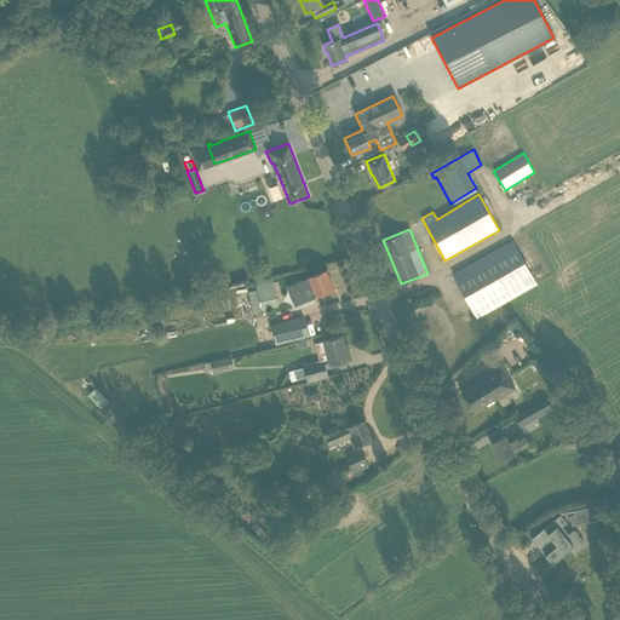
[(453,274),(477,317),(537,283),(512,241),(453,274)]
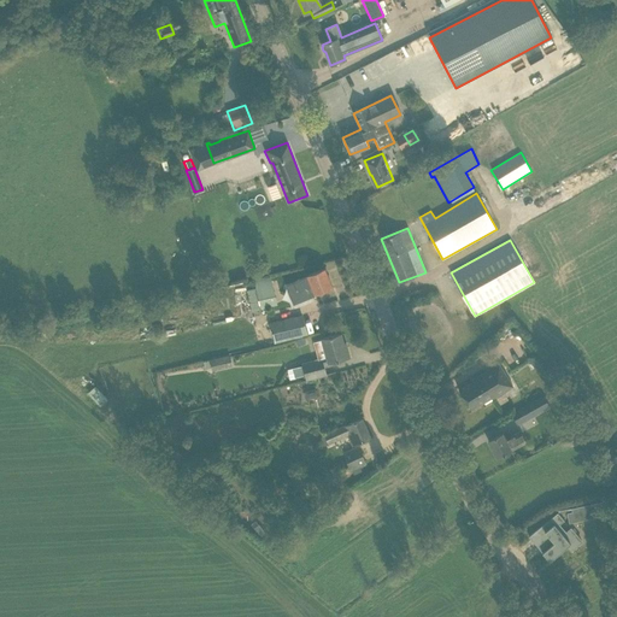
[(289,283),(297,300),(331,287),(324,269),(306,276),(307,276),(289,283)]
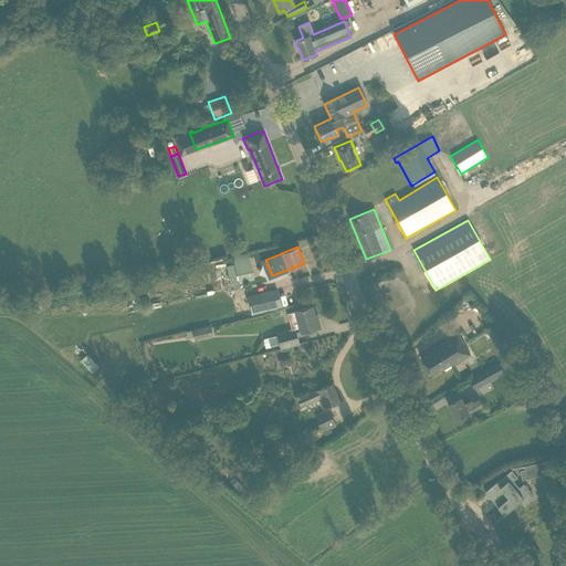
[(248,253),(233,257),(239,281),(253,278),(248,253)]
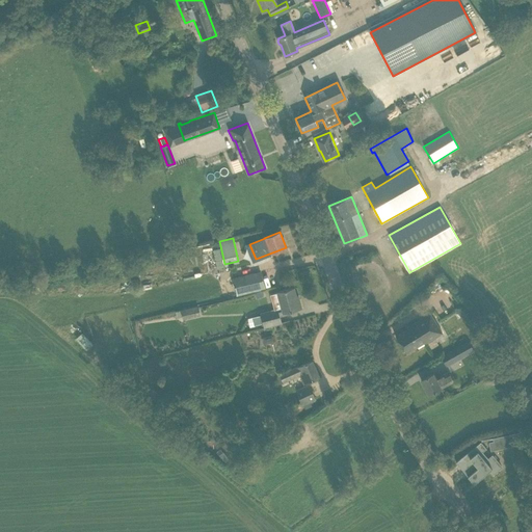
[(261,271),(235,277),(239,295),(265,289),(261,271)]
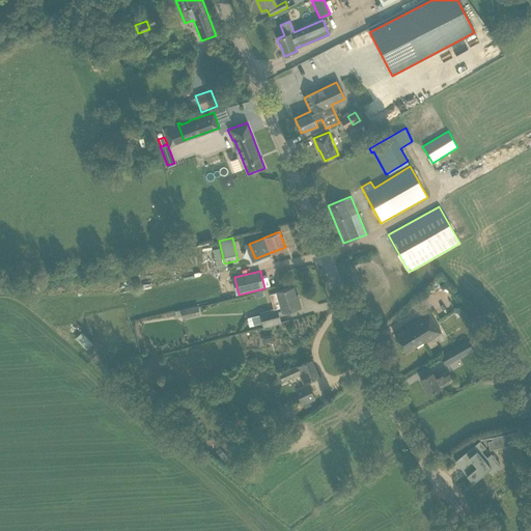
[(301,308),(298,295),(296,295),(294,286),(283,289),(277,291),(276,291),(276,292),(270,295),(272,302),(278,300),(281,309),(282,313),(290,310),(301,308)]
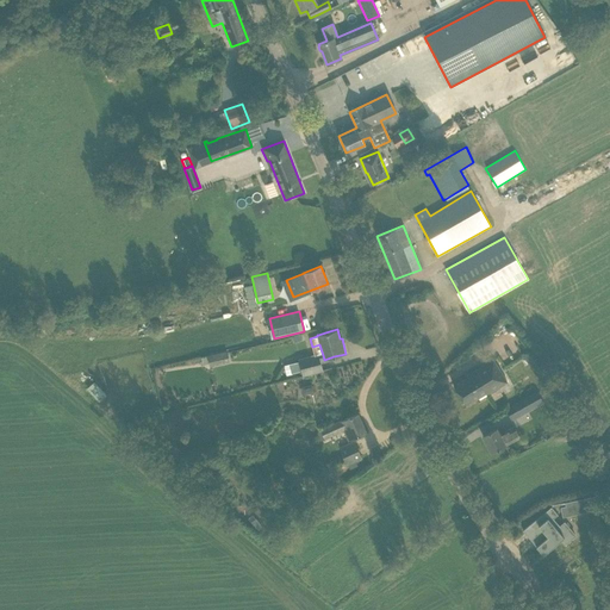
[(535,361),(542,371),(547,368),(531,347),(522,354),(530,365),(535,361)]
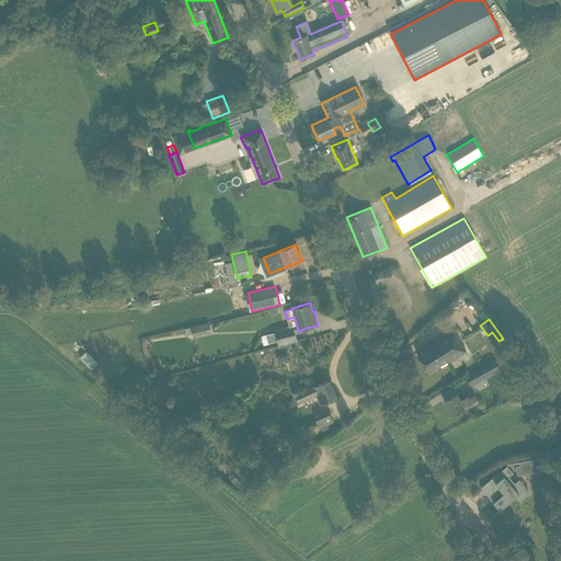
[(192,336),(209,332),(207,322),(190,327),(190,328),(185,329),(186,335),(192,334),(192,336)]
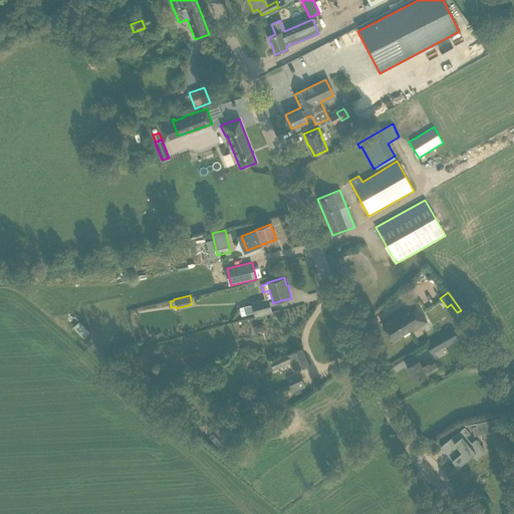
[(272,312),(269,304),(268,300),(265,300),(251,304),(253,313),(255,317),(272,312)]
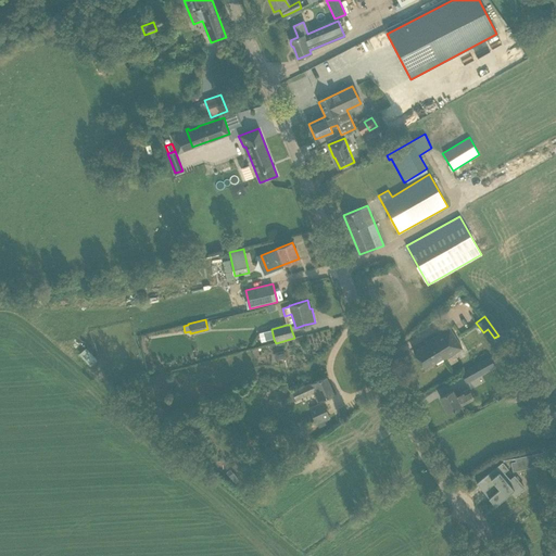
[(413,352),(424,369),(436,363),(437,364),(462,349),(449,327),(427,340),(428,342),(413,352)]
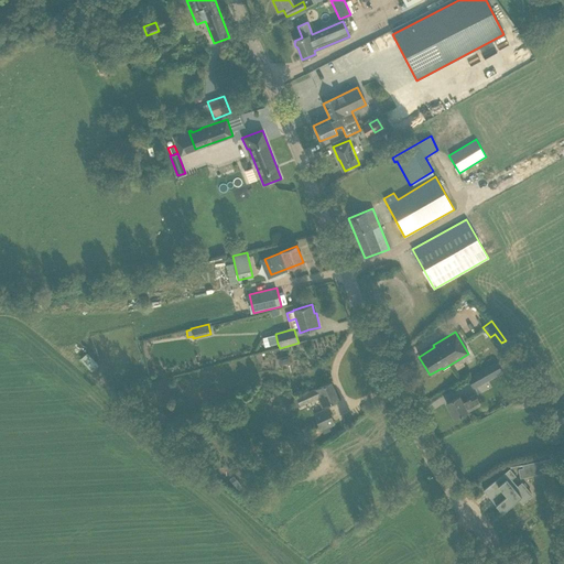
[(89,350),(82,358),(94,370),(101,362),(89,350)]
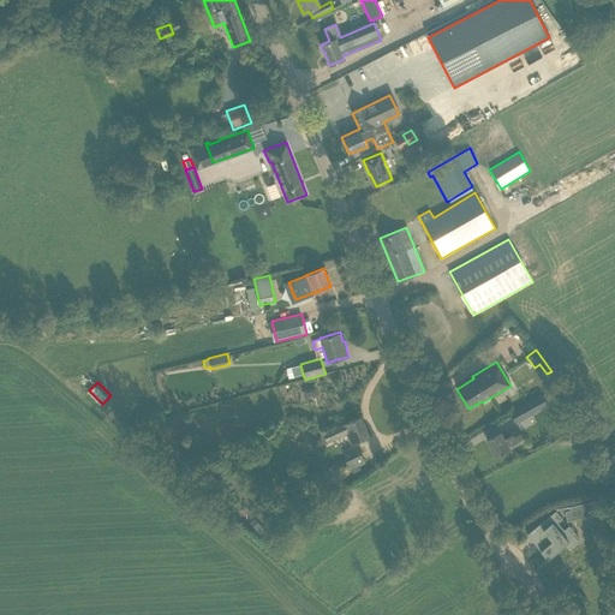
[(573,407),(565,392),(555,396),(563,413),(573,407)]
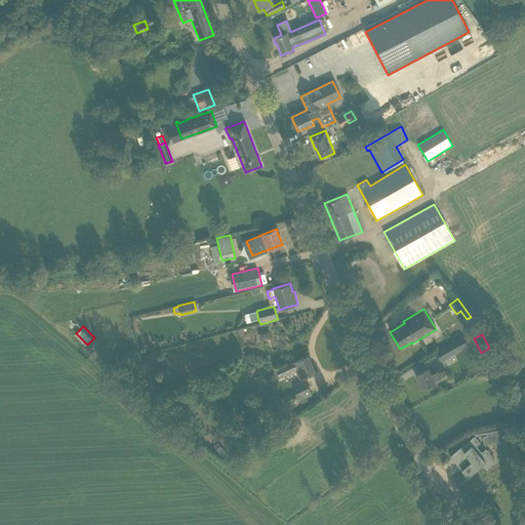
[(436,354),(441,362),(468,347),(462,339),(436,354)]
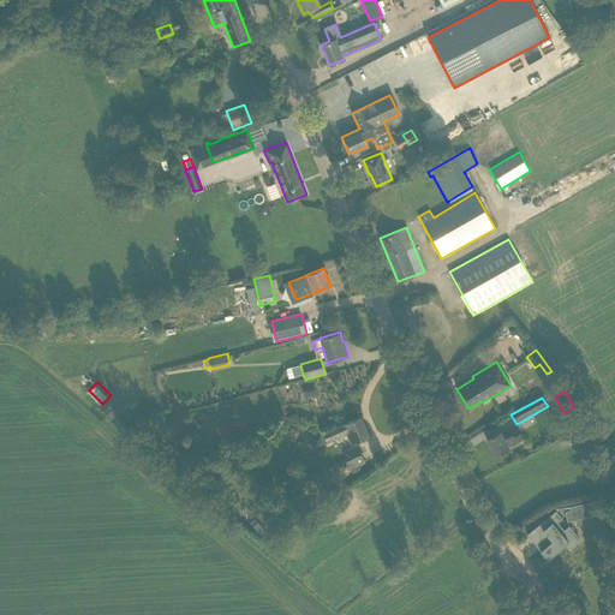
[(351,445),(369,436),(360,417),(323,434),(327,443),(346,435),(351,445)]
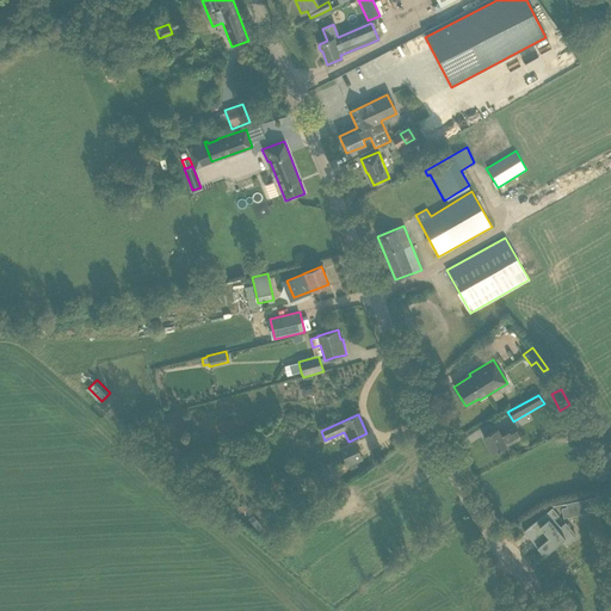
[(520,438),(516,430),(501,437),(497,429),(483,436),(492,454),(520,438)]
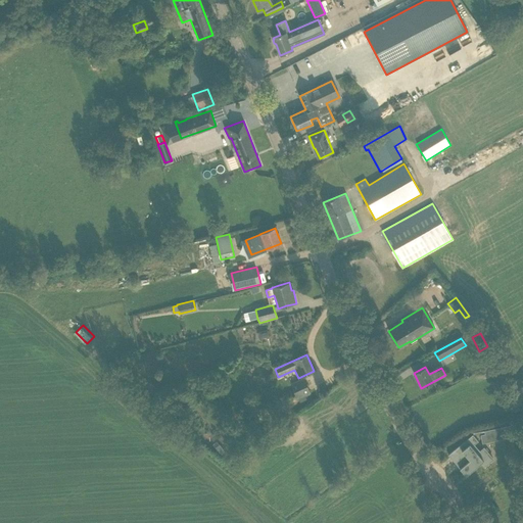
[(310,392),(303,378),(290,384),(293,391),(289,393),(290,395),(285,397),(284,395),(276,398),(283,413),(290,410),(287,401),(292,399),(310,392)]
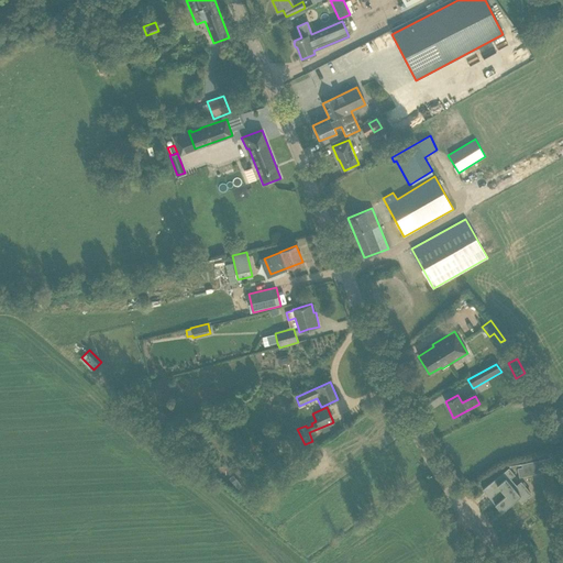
[(517,468),(519,477),(540,473),(539,461),(531,462),(531,465),(517,468)]
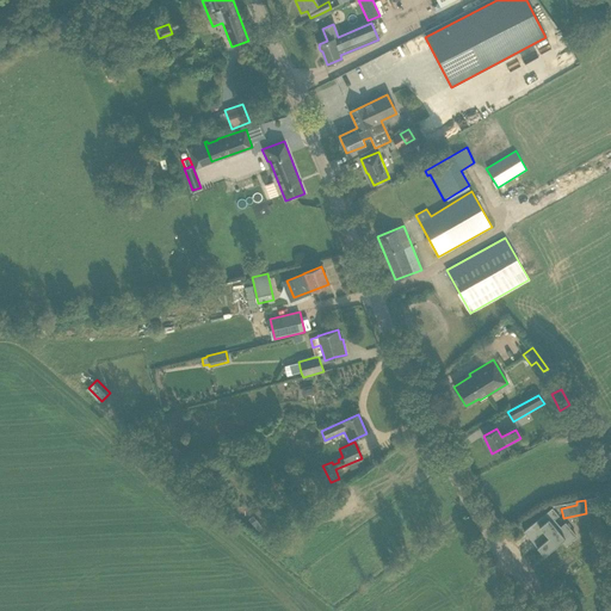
[(524,530),(544,555),(562,539),(566,544),(576,536),(566,523),(557,529),(551,522),(559,514),(553,507),(524,530)]
